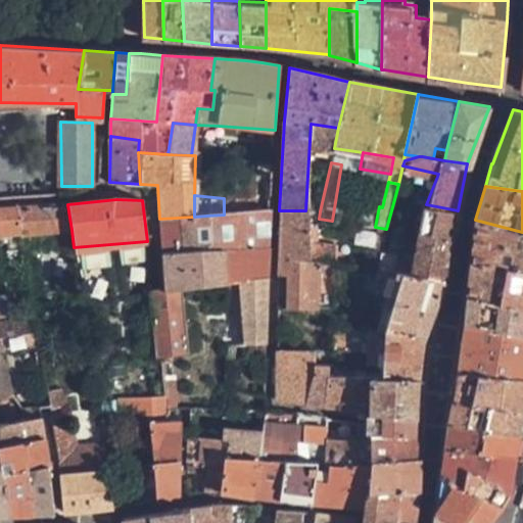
[(20,229),(21,234),(72,230),(67,204),(17,208),(20,229)]
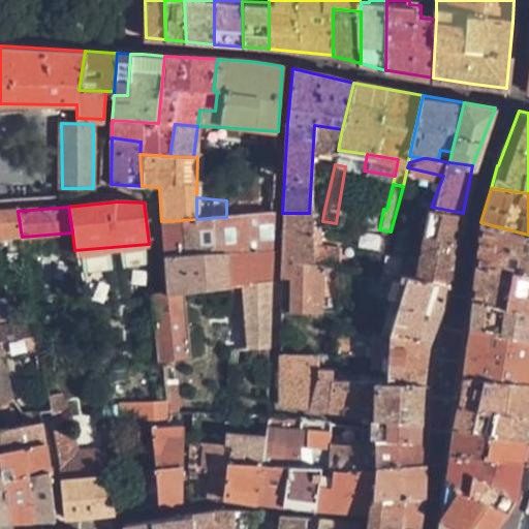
[(458,242),(463,213),(431,207),(425,235),(458,242)]
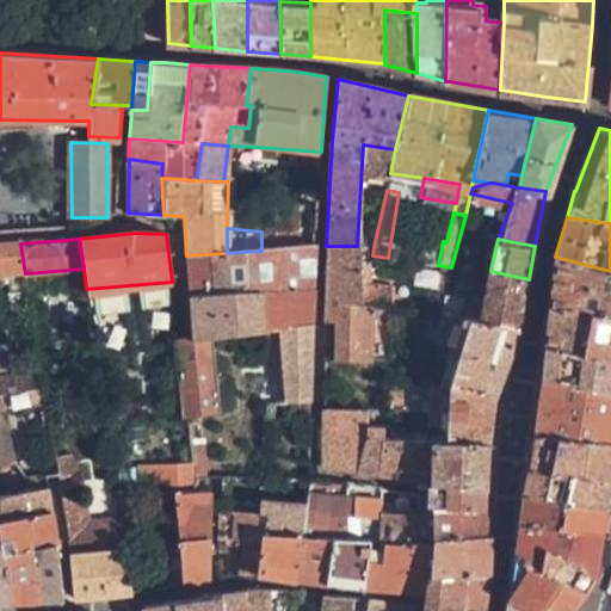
[(20,244),(0,245),(0,271),(24,267),(20,244)]
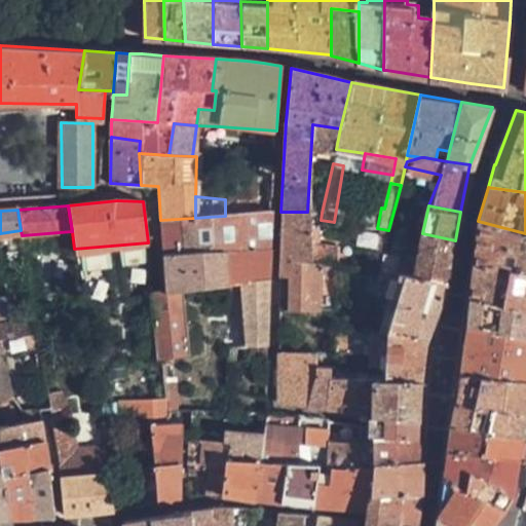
[(280,212),(280,257),(306,260),(309,261),(337,265),(338,264),(338,249),(308,246),(307,212),(280,212)]
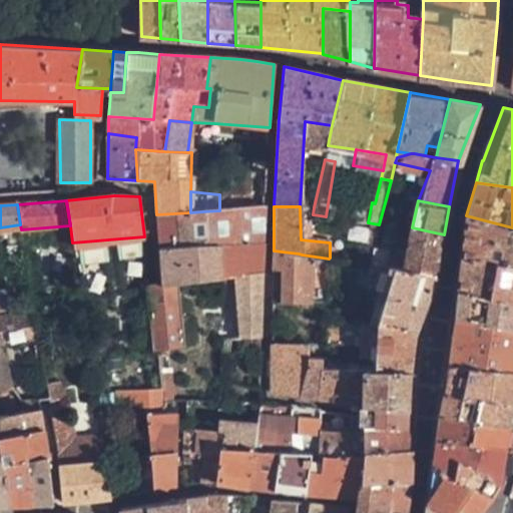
[(263,244),(265,207),(219,210),(202,211),(200,247),(263,244)]
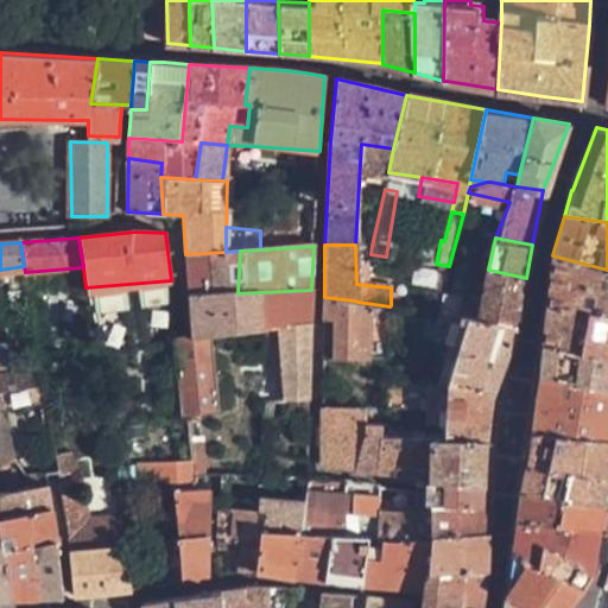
[(189,296),(238,293),(240,251),(226,252),(185,254),(189,296)]
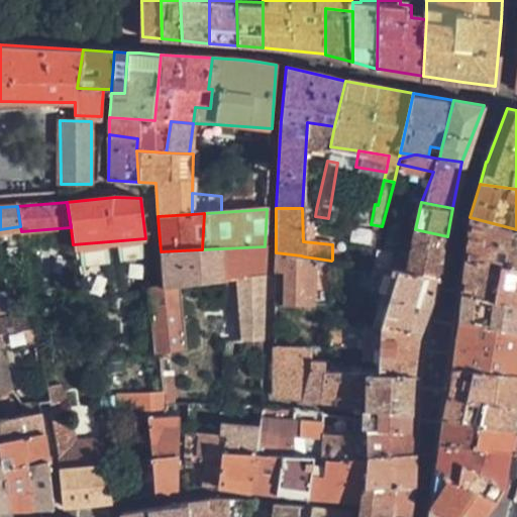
[(516,229),(470,217),(458,317),(489,324),(495,298),(503,262),(516,265),(516,229)]
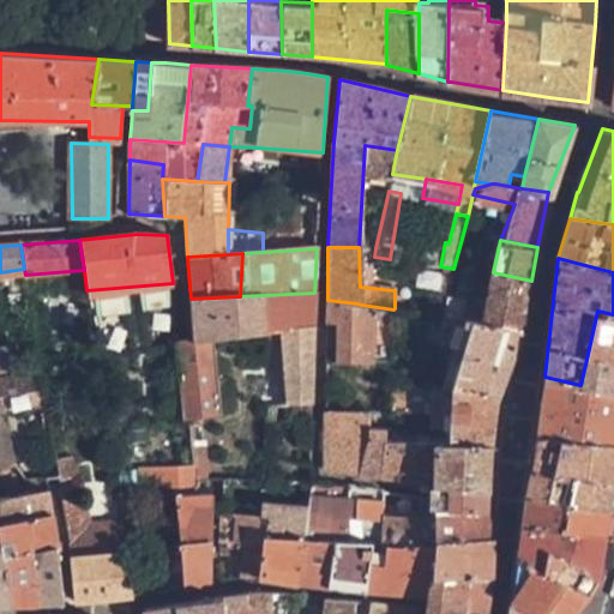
[(522,326),(531,281),(493,272),(486,300),(446,296),(445,315),(464,319),(522,326)]
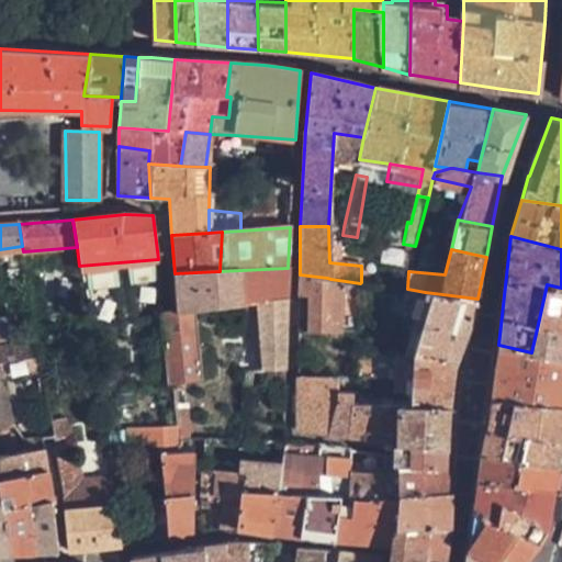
[(175,273),(177,313),(193,311),(258,302),(285,298),(288,268),(220,271),(175,273)]
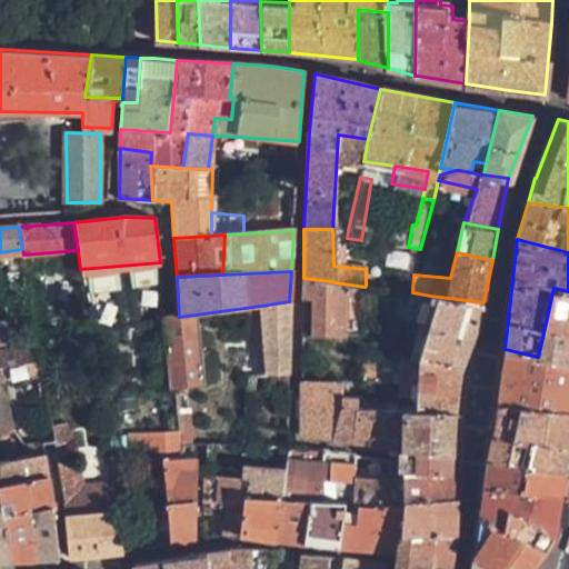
[(303,278),(302,336),(332,336),(331,281),(303,278)]
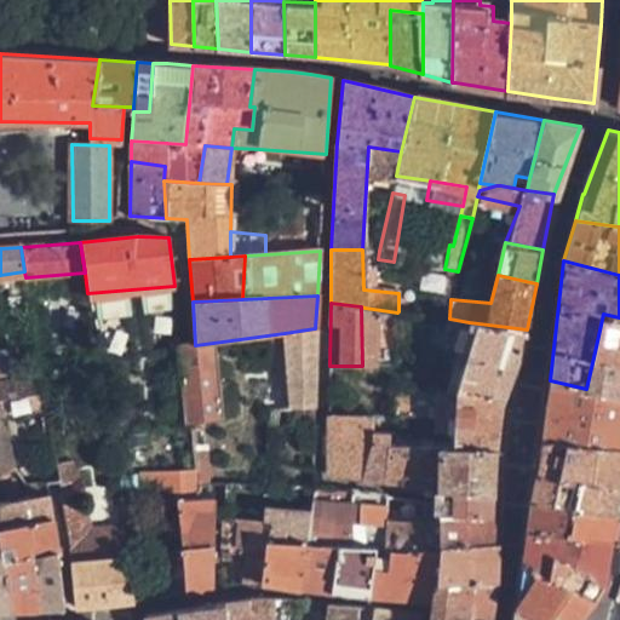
[(619,317),(603,314),(593,357),(619,362),(619,317)]
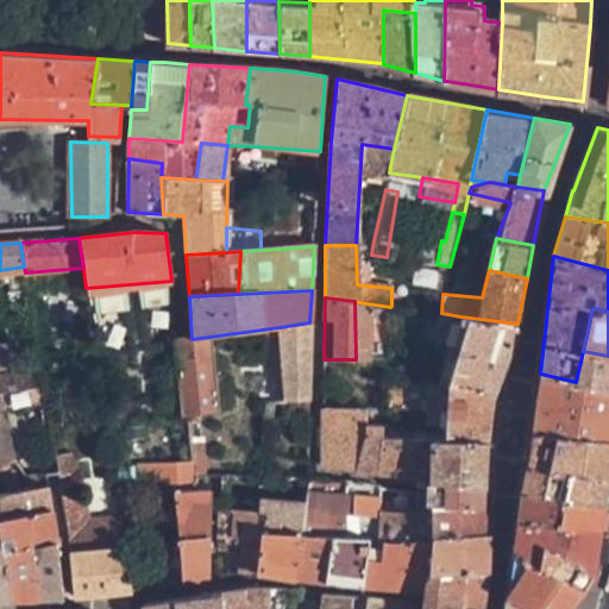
[(446,383),(491,400),(516,328),(518,324),(460,316),(460,321),(466,322),(447,380),(446,383)]
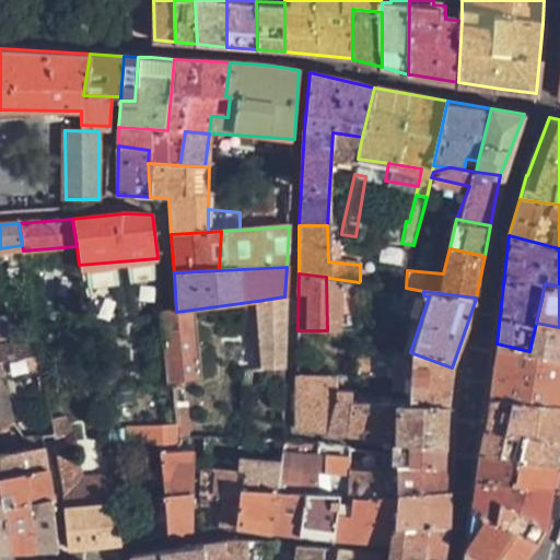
[(284,296),(257,301),(258,369),(284,365),(284,296)]
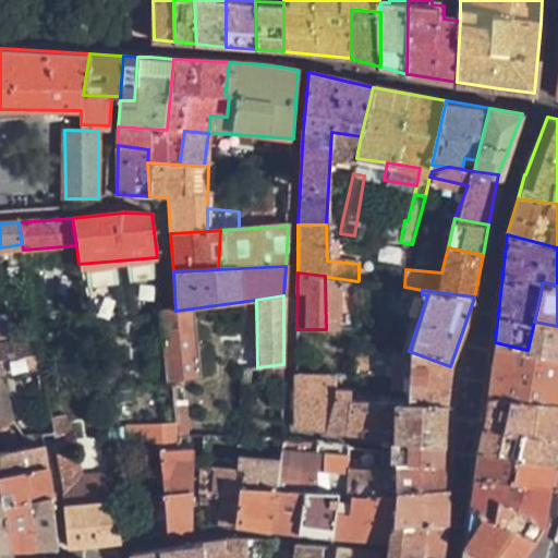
[(197,376),(192,308),(176,311),(160,313),(166,381),(172,381),(172,379),(197,376)]
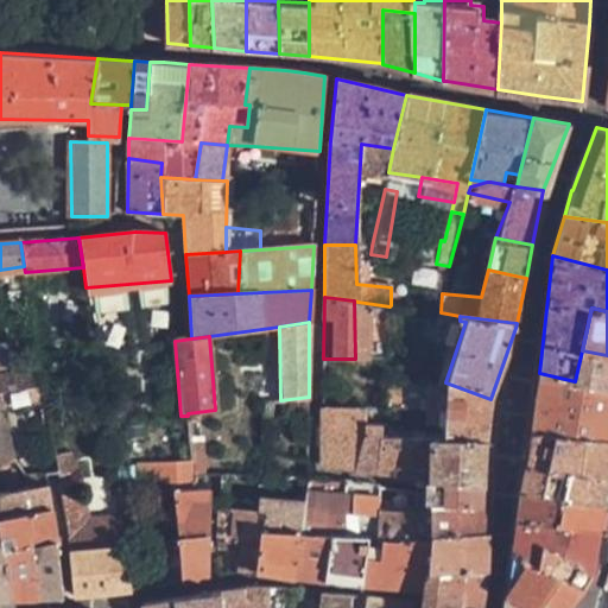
[(607,355),(582,350),(575,381),(607,387),(607,355)]
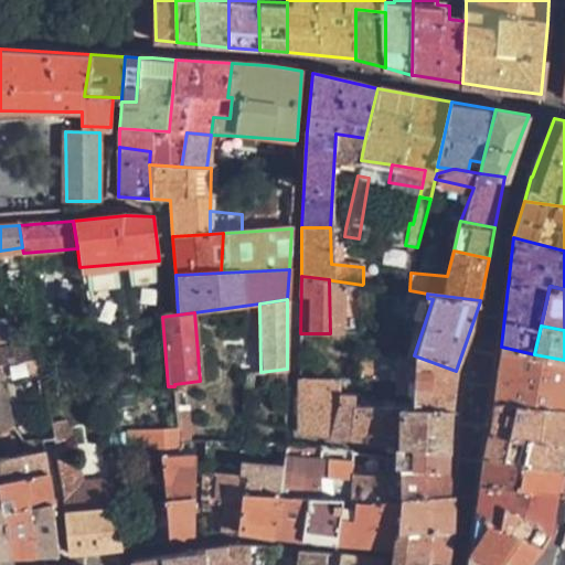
[(353,332),(353,379),(395,380),(396,371),(414,371),(414,355),(415,352),(396,349),(395,333),(362,332),(353,332)]
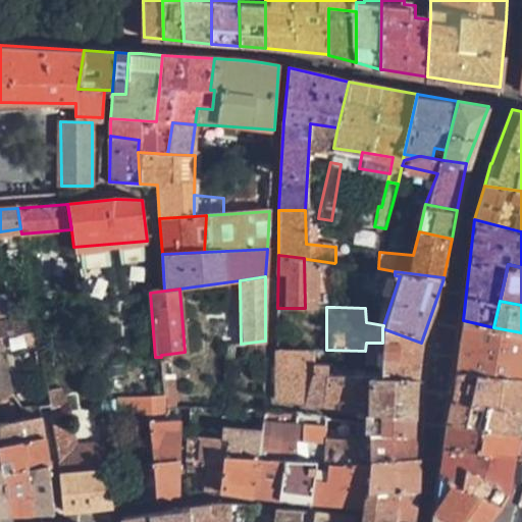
[(0,317),(0,399),(14,397),(1,349),(38,343),(34,313),(15,316),(0,317)]
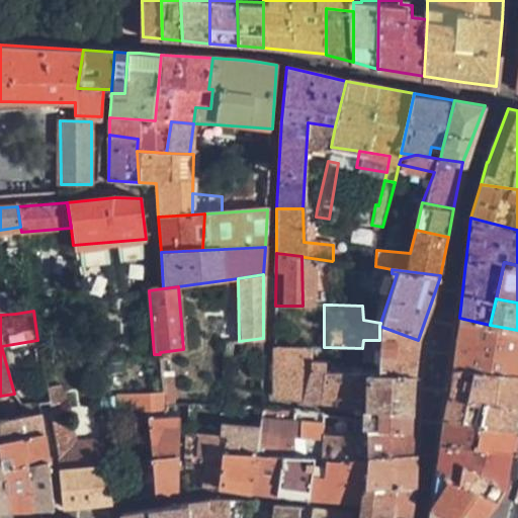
[(517,330),(490,325),(459,318),(456,342),(453,368),(517,373),(517,330)]
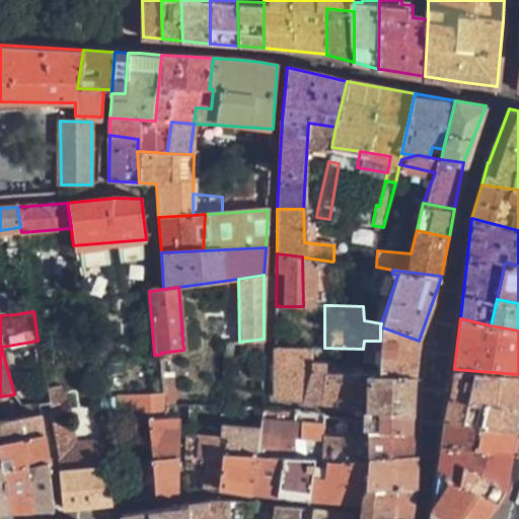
[(416,378),(419,341),(380,326),(380,341),(364,341),(363,363),(378,364),(378,374),(416,378)]
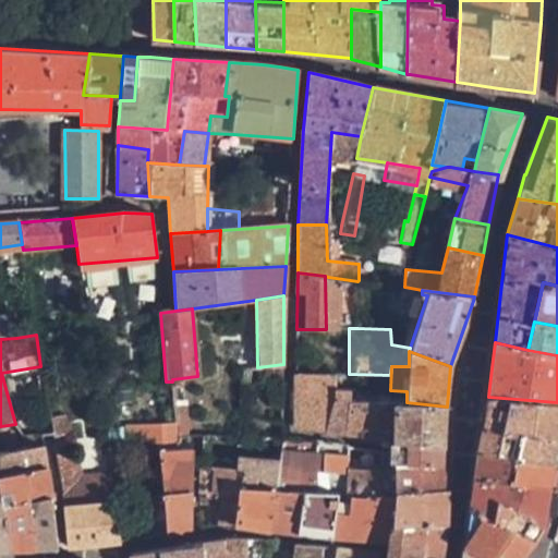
[(295,426),(328,429),(332,419),(334,387),(334,374),(296,373),(295,426)]
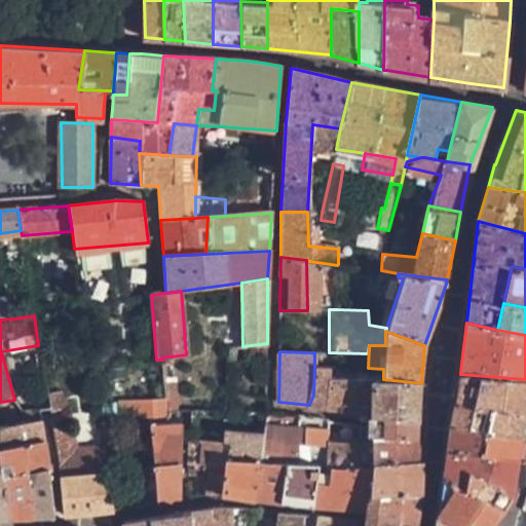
[(309,405),(328,408),(329,377),(330,366),(314,365),(313,395),(309,405)]
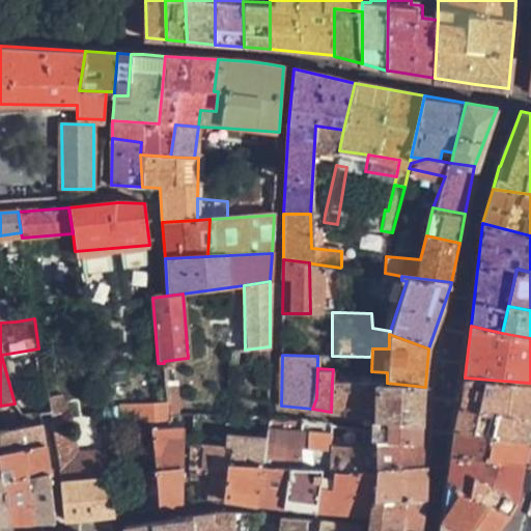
[(530,383),(465,378),(459,407),(530,418),(530,413),(530,383)]
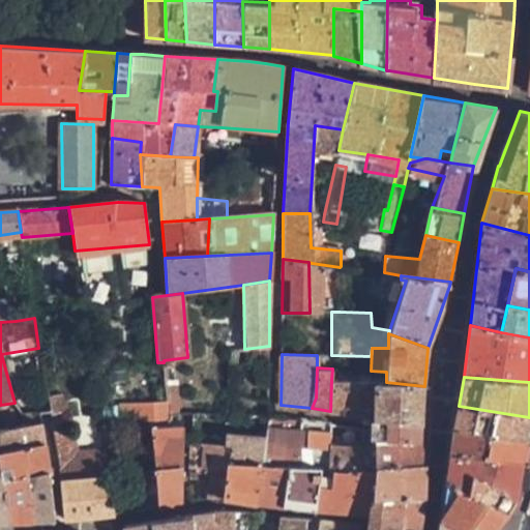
[(330,411),(346,411),(347,380),(331,380),(330,411)]
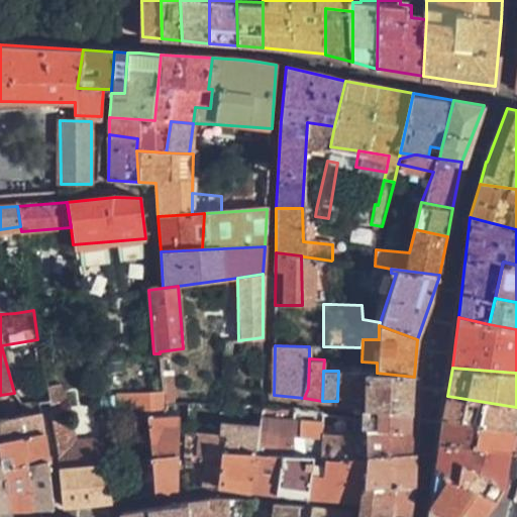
[(411,413),(414,377),(377,373),(370,373),(338,371),(337,401),(368,405),(411,413)]
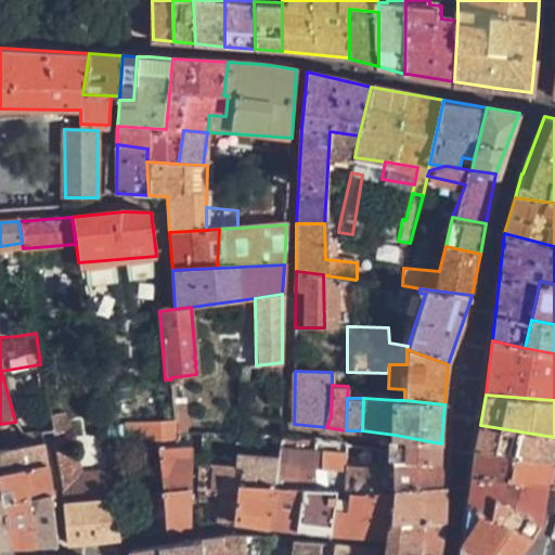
[(123,422),(124,435),(189,433),(188,400),(173,401),(175,420),(123,422)]
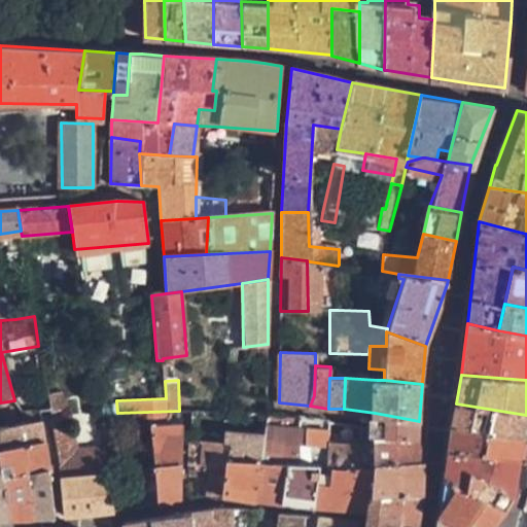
[(456,403),(452,427),(523,436),(526,415),(456,403)]
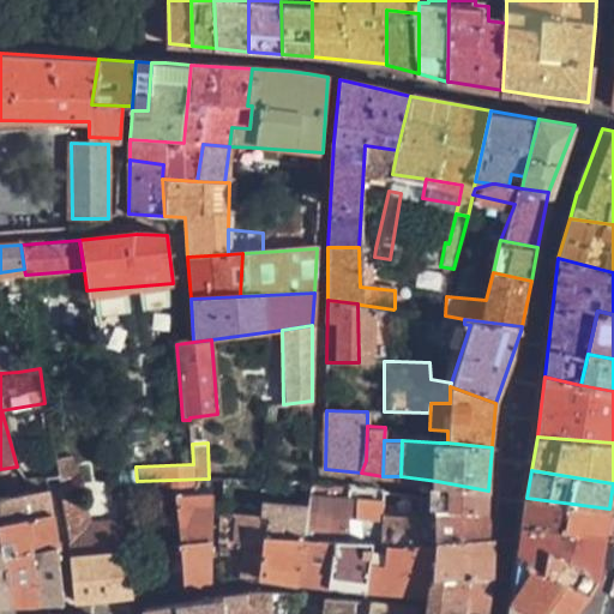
[(311,481),(287,481),(284,505),(308,507),(311,481)]
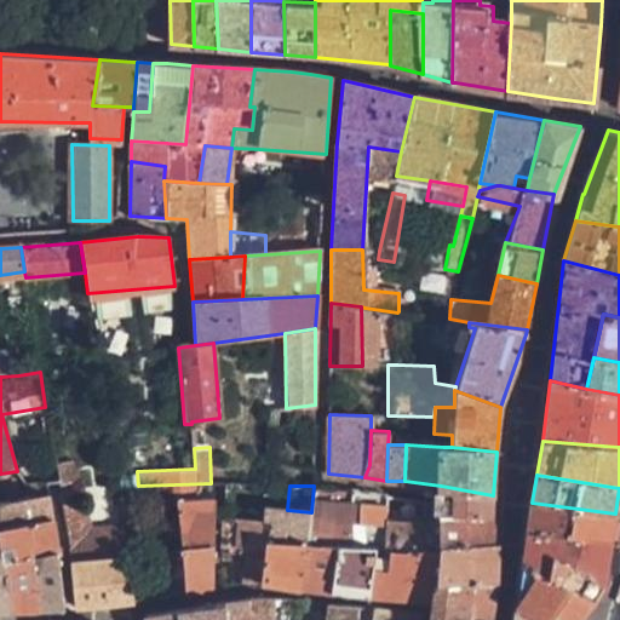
[(357,489),(314,486),(311,512),(310,518),(309,539),(308,545),(342,546),(375,549),(386,549),(389,514),(390,493),(357,489)]
